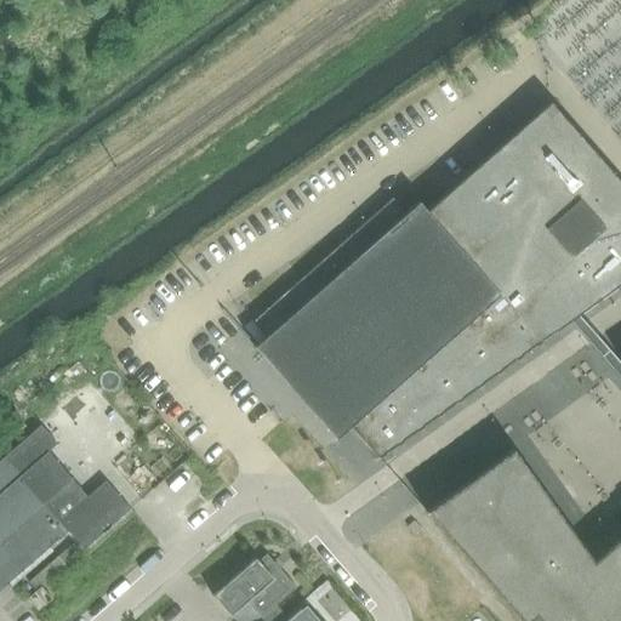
[(620,0),(573,0),(536,33),(565,67),(620,17),(620,0)]
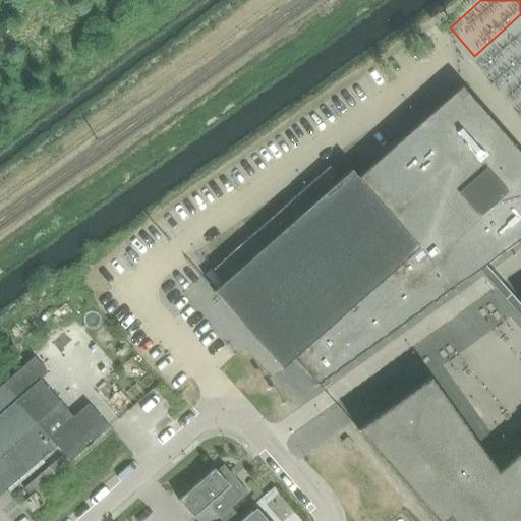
[(293,359),(316,385),(320,383),(520,234),(520,154),(462,88),(348,188),(330,168),(214,271),(224,282),(216,289),(211,293),(280,370),(293,359)]
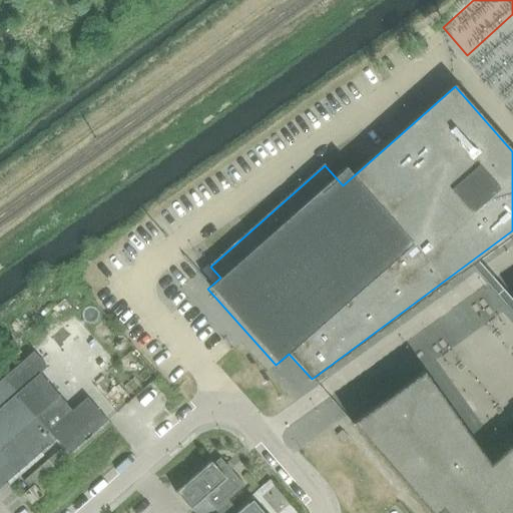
[(63,300),(56,306),(59,311),(66,311),(70,307),(63,300)]
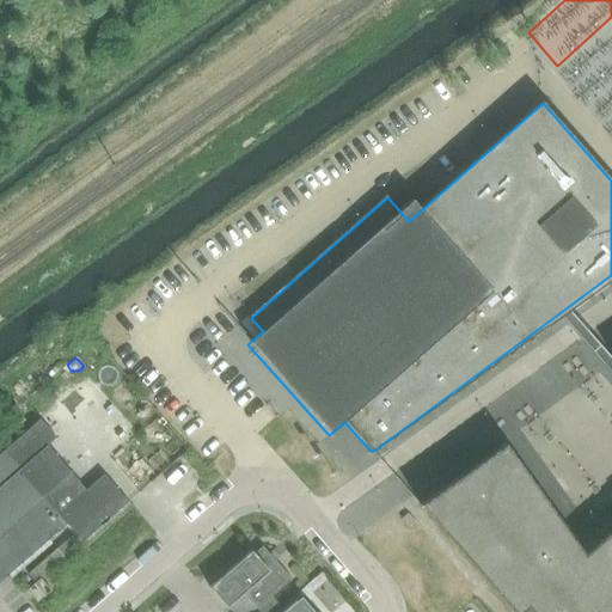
[(40,420),(2,452),(66,524),(81,542),(127,502),(103,475),(85,490),(47,446),(55,438),(40,420)]
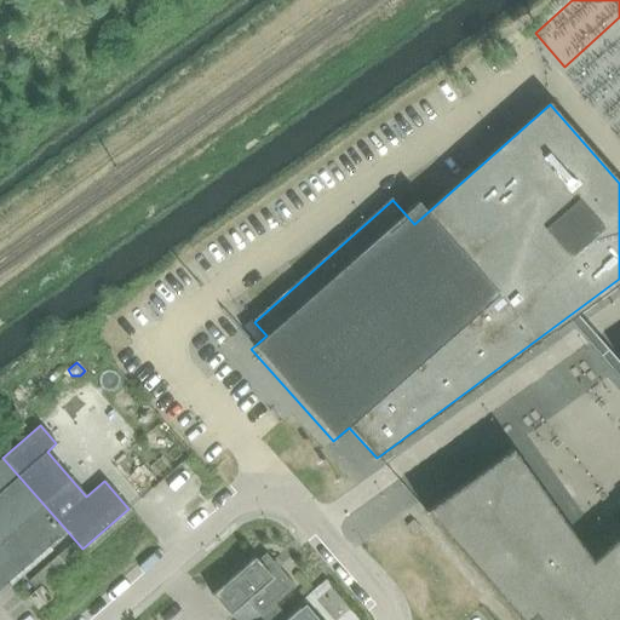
[(429,509),(425,511),(523,619),(619,619),(619,535),(591,561),(511,449),(429,509)]
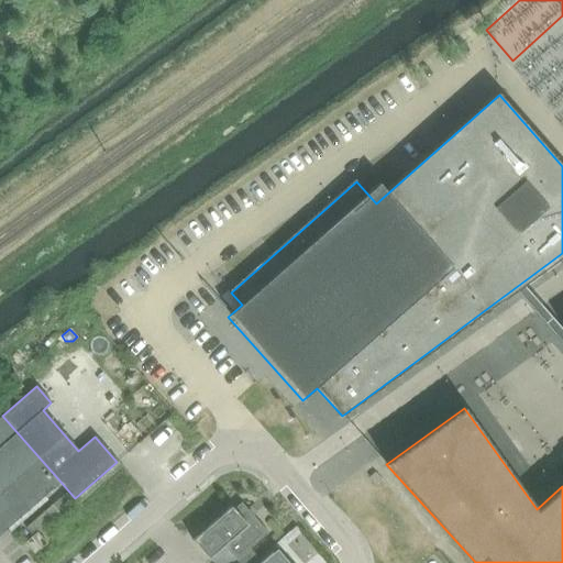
[(0,533),(61,482),(2,416),(0,417),(0,533)]
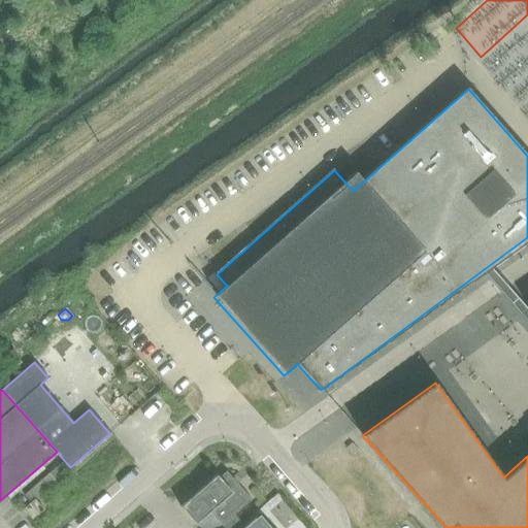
[(180,507),(196,524),(209,513),(222,526),(252,500),(227,471),(220,477),(217,475),(180,507)]
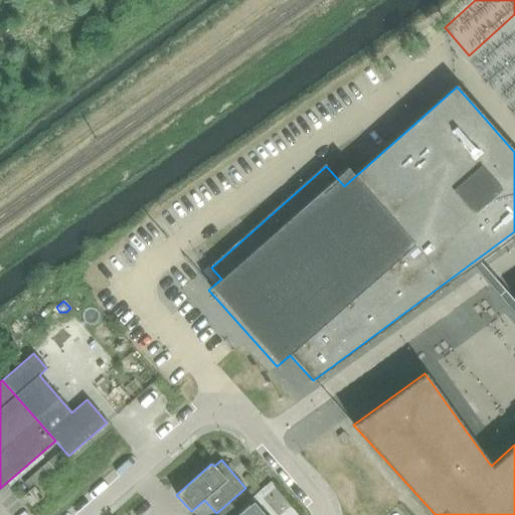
[(22,496),(27,502),(31,507),(42,497),(33,487),(22,496)]
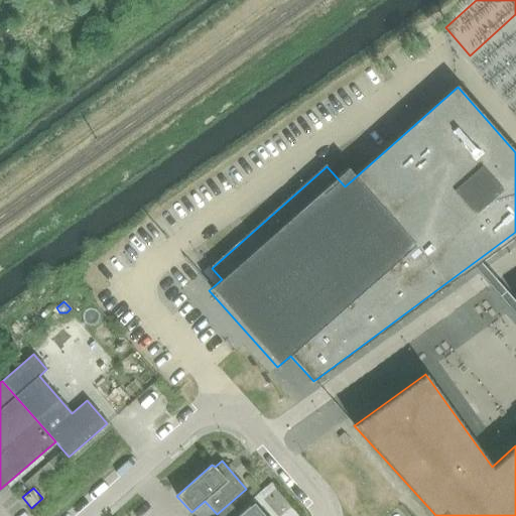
[(268,515),(255,502),(238,515),(268,515)]
